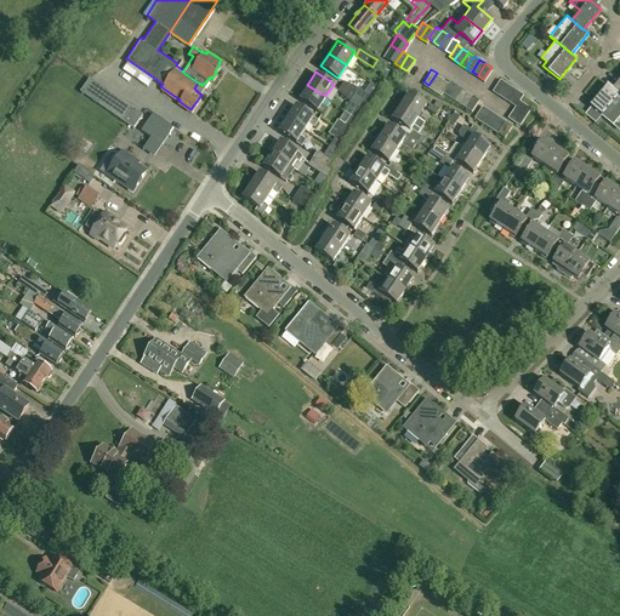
[(434,89),(442,78),(437,73),(428,85),(434,89)]
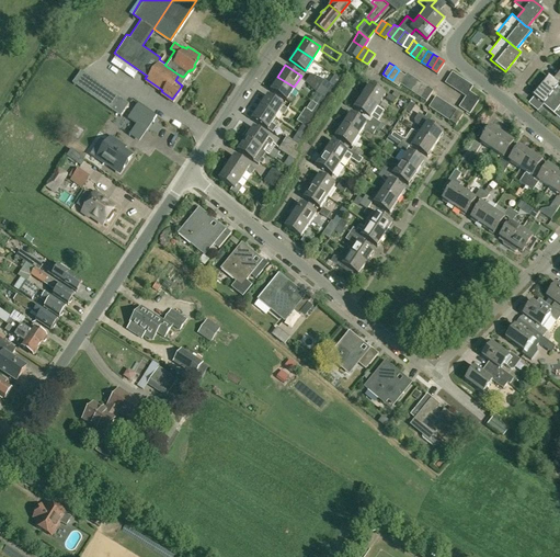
[(80,68),(71,80),(120,113),(128,101),(80,68)]
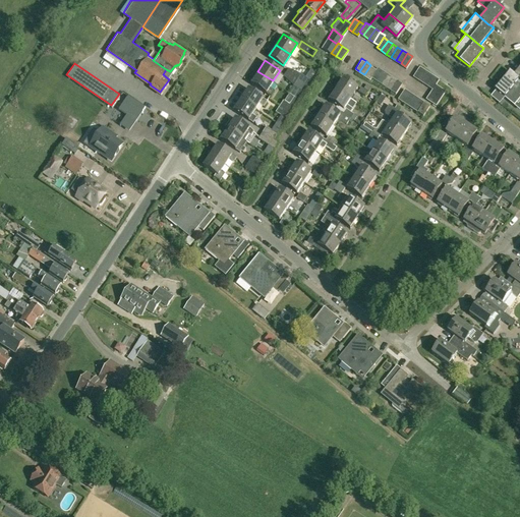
[(371,75),(376,68),(370,65),(364,74),(369,78),(371,75)]
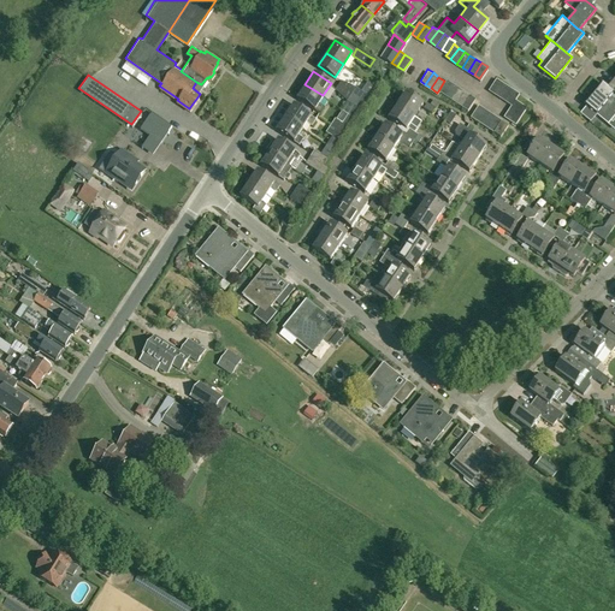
[(444,93),(453,81),(447,77),(444,81),(439,89),(444,93)]
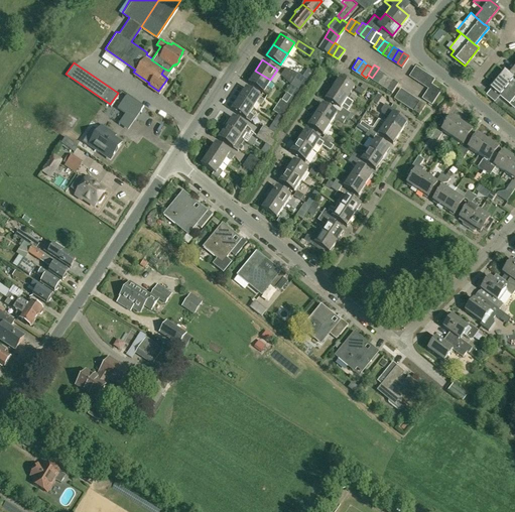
[(413,77),(419,68),(415,65),(409,74),(413,77)]
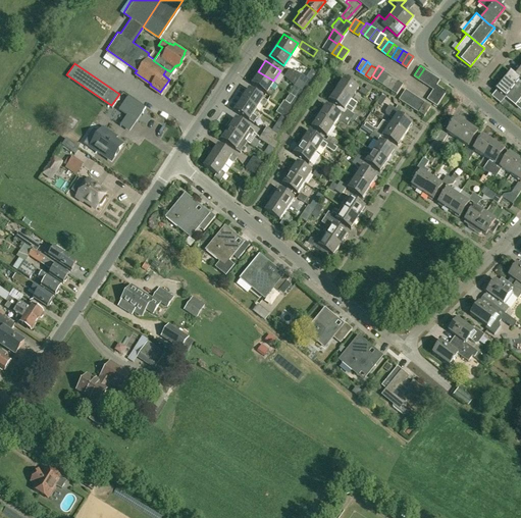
[(312,79),(301,71),(288,66),(285,69),(308,85),(312,79)]
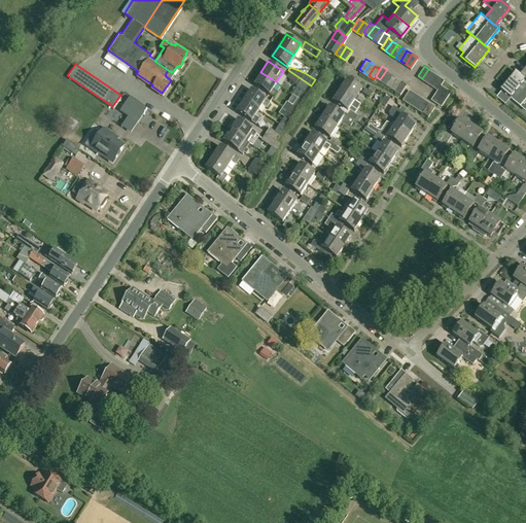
[(385,82),(391,73),(387,69),(380,79),(385,82)]
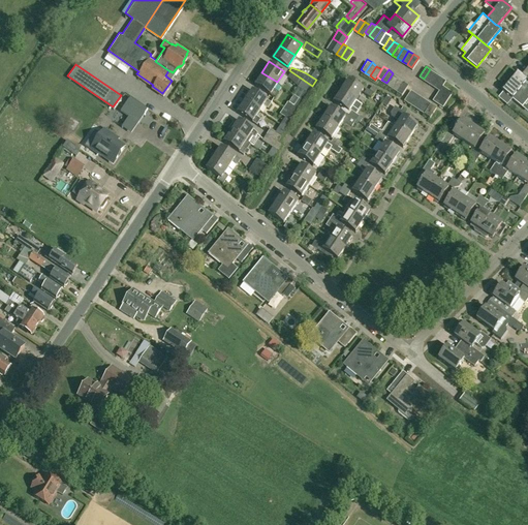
[(429,82),(435,72),(430,69),(424,79),(429,82)]
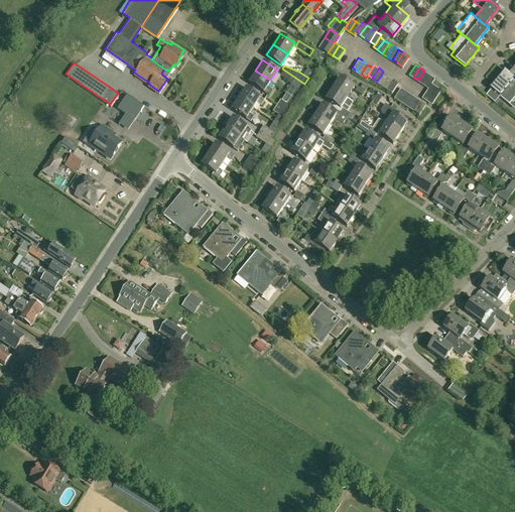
[(300,90),(304,84),(282,69),(280,72),(290,83),(294,86),(300,90)]
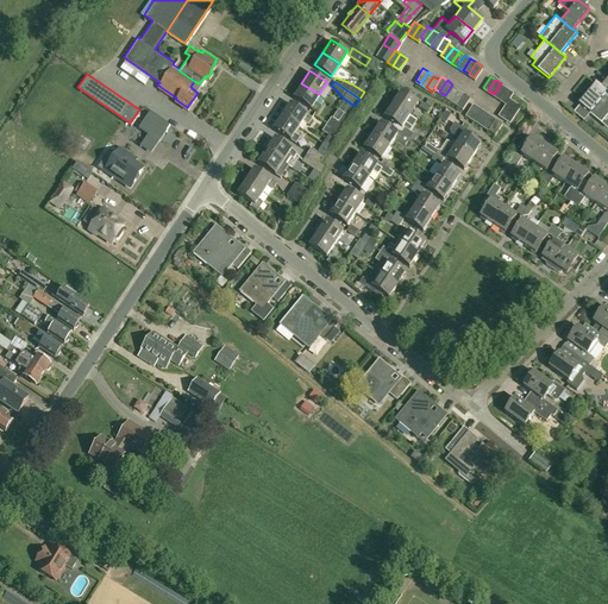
[(600,85),(595,81),(578,101),(602,121),(602,120),(601,119),(607,111),(607,108),(607,107),(607,90),(600,85)]
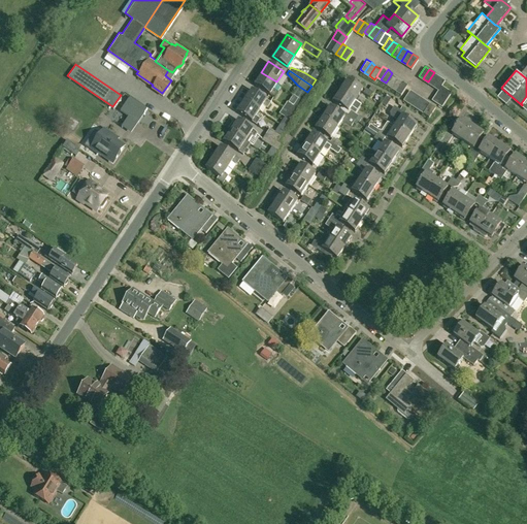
[(273,87),(276,82),(261,72),(254,83),(273,95),(277,90),(273,87)]
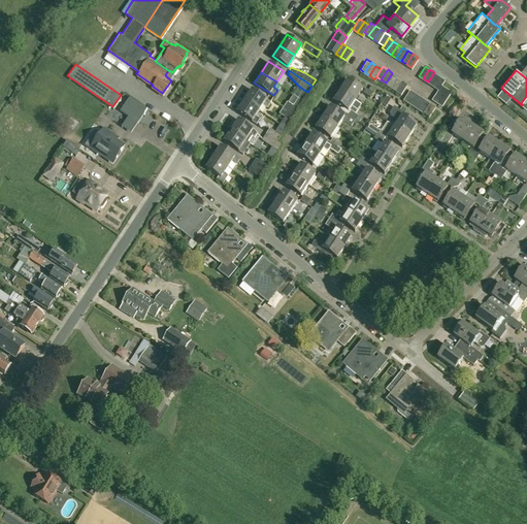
[(433,85),(439,75),(434,72),(428,82),(433,85)]
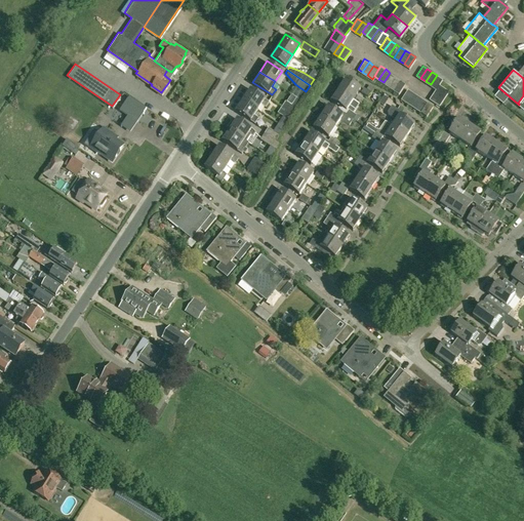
[(389,85),(395,76),(390,73),(384,82),(389,85)]
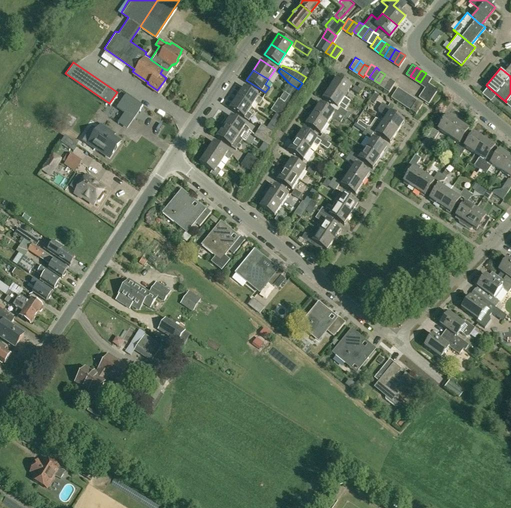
[(426,73),(420,82),(424,85),(428,81),(431,76),(426,73)]
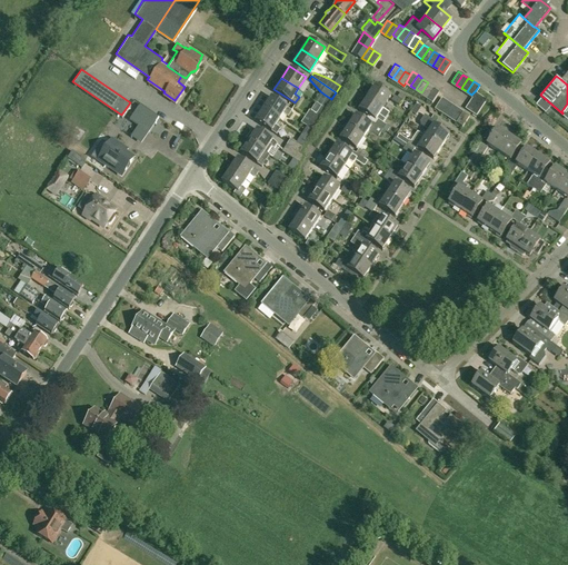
[(427,96),(434,86),(428,82),(421,92),(427,96)]
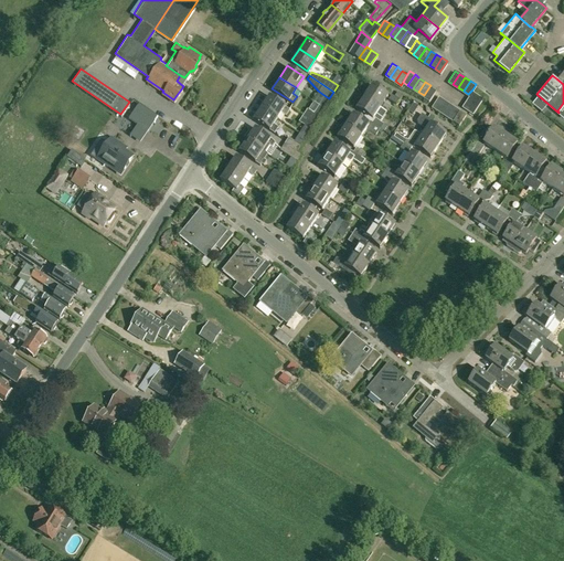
[(363,94),(380,105),(387,93),(371,83),(363,94)]
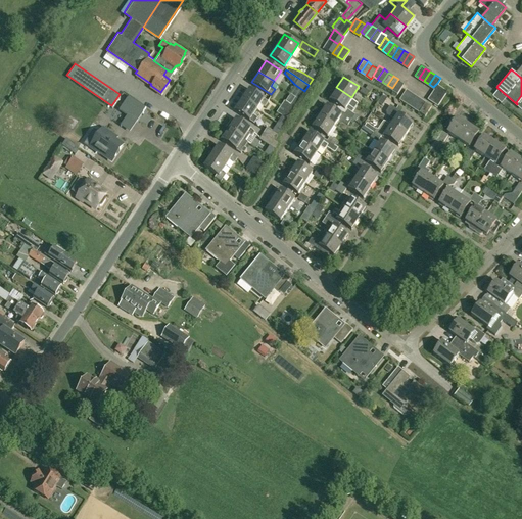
[(398,79),(392,88),(396,91),(404,82),(398,79)]
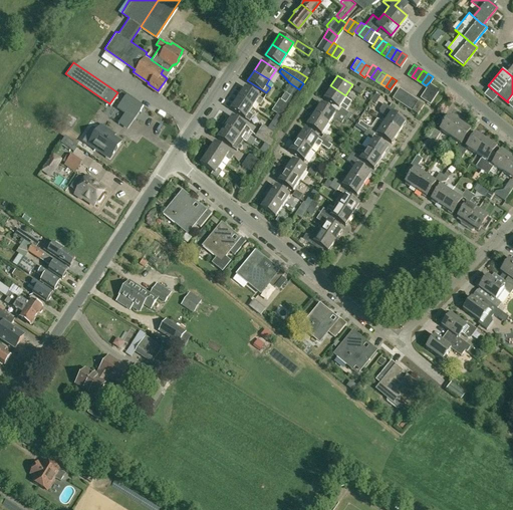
[(426,85),(423,90),(433,97),(439,87),(430,81),(426,85)]
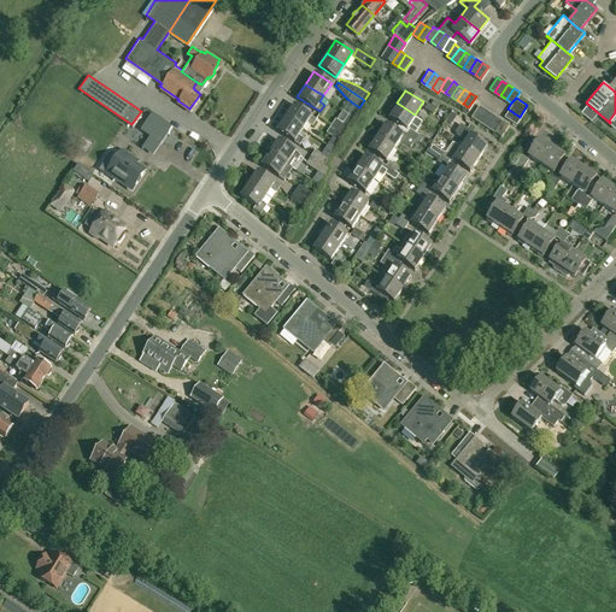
[(435,105),(427,100),(423,105),(432,111),(435,105)]
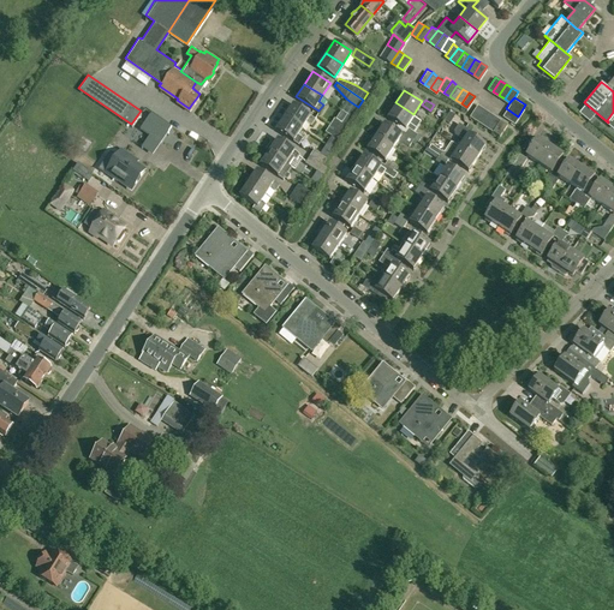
[(284,115),(302,126),(305,120),(310,124),(315,118),(292,102),(284,115)]
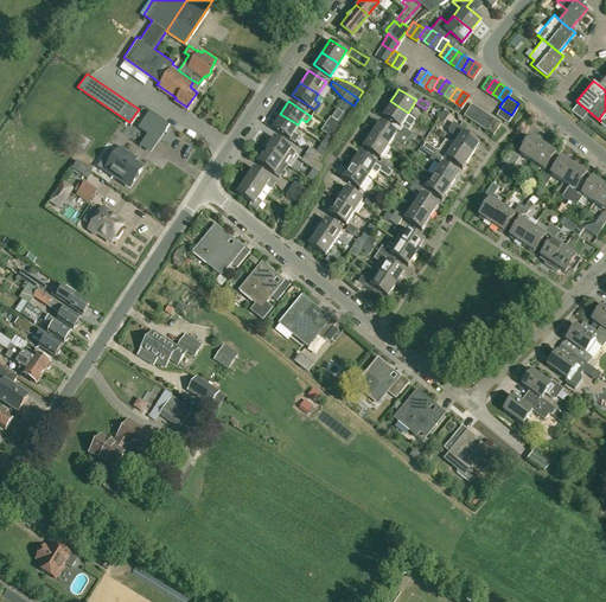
[(346,101),(340,109),(348,114),(353,106),(346,101)]
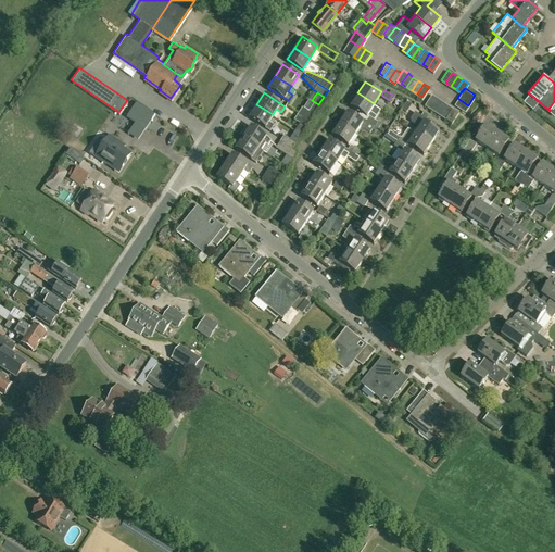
[(379,107),(374,103),(357,92),(350,104),(358,110),(357,113),(364,117),(374,124),(377,126),(380,122),(373,117),(379,107)]
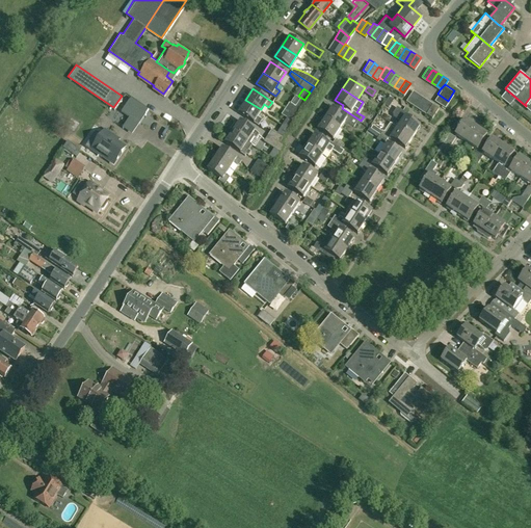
[(412,102),(418,91),(413,88),(406,99),(412,102)]
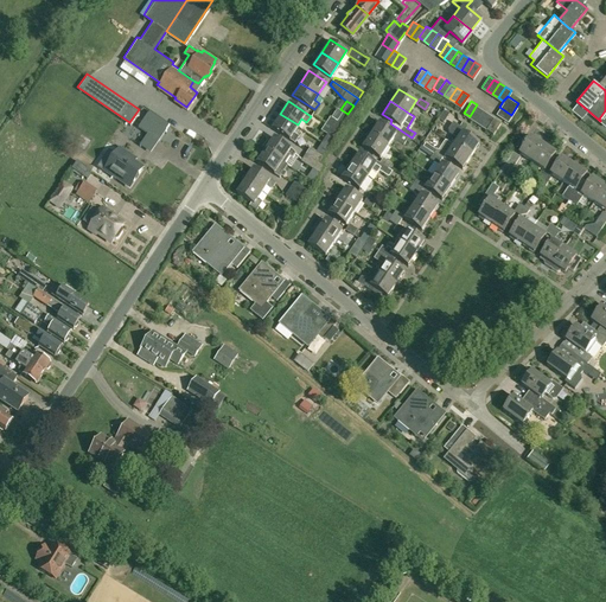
[(474,120),(483,108),(477,104),(470,116),(474,120)]
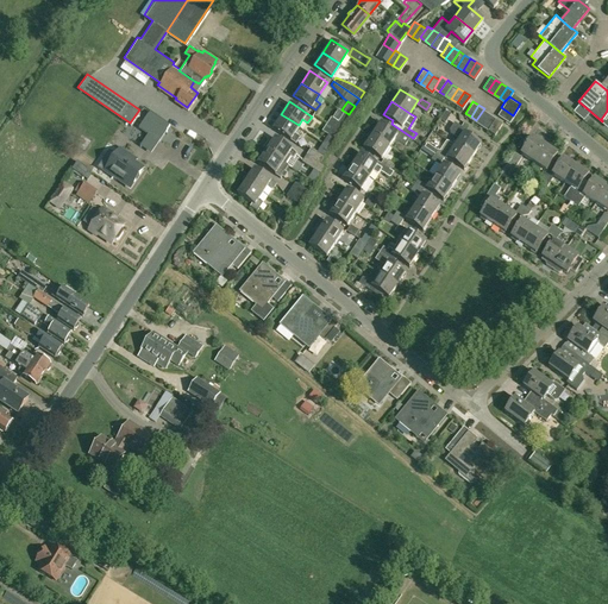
[(509,120),(513,115),(501,107),(497,113),(509,120)]
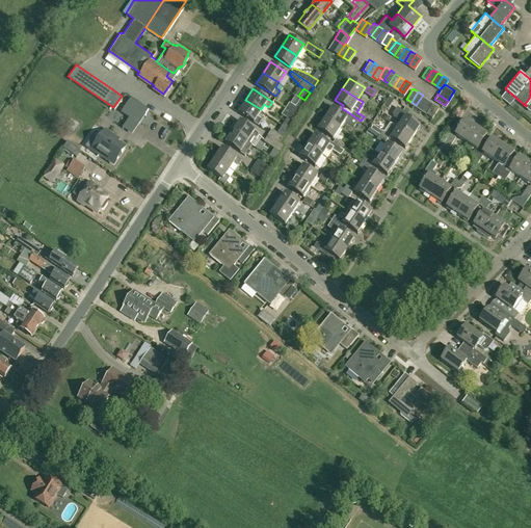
[(130,95),(121,109),(138,121),(148,107),(130,95)]
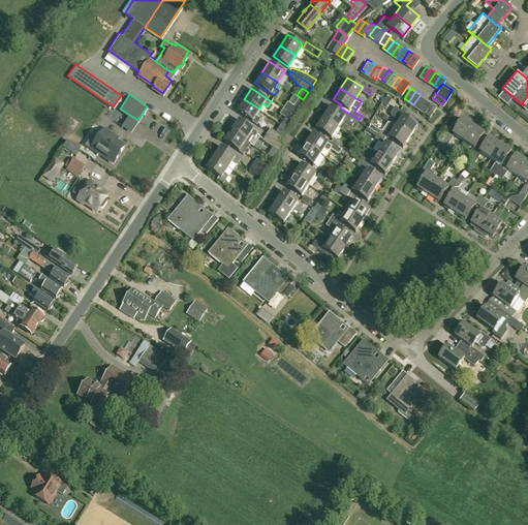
[(418,107),(425,97),(421,94),(413,104),(418,107)]
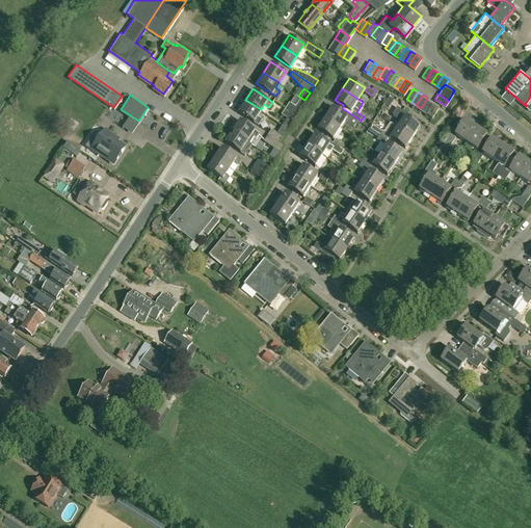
[(285,106),(296,113),(304,100),(298,96),(294,104),(289,100),(285,106)]
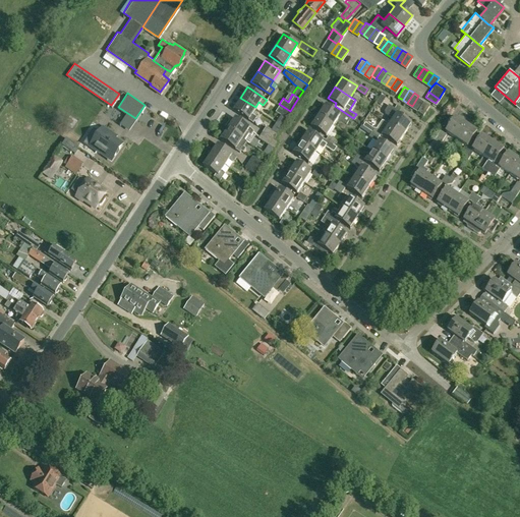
[(417,109),(423,99),(418,96),(412,106),(417,109)]
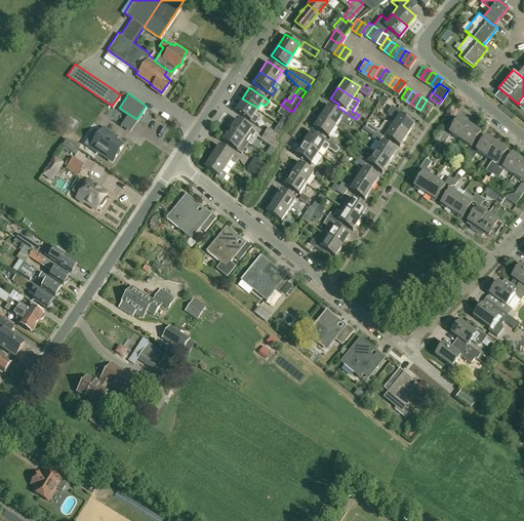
[(253,114),(257,108),(242,98),(235,109),(254,122),(257,116),(253,114)]
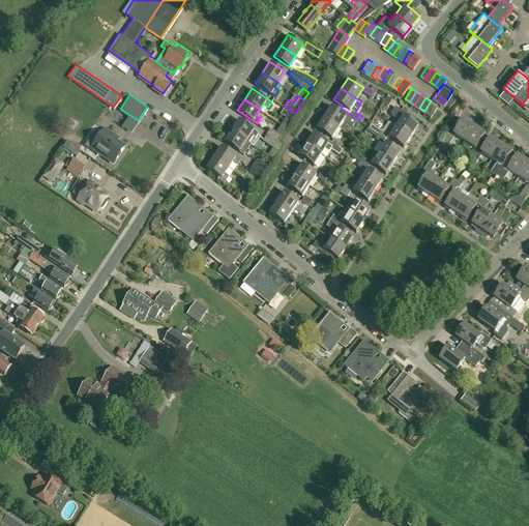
[(431,100),(424,111),(431,115),(437,106),(431,101),(431,100)]
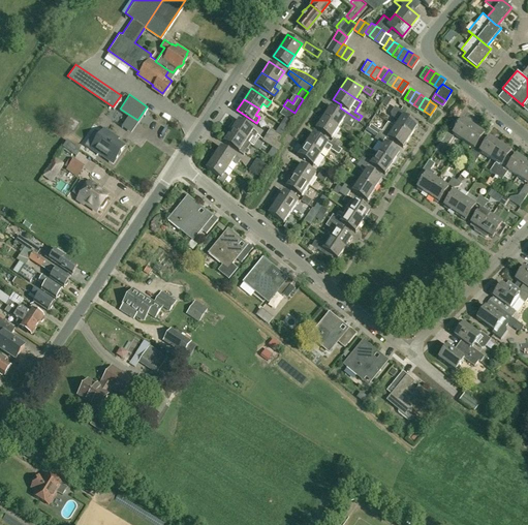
[(346,112),(344,114),(330,104),(322,115),(338,125),(342,118),(351,124),(355,118),(346,112)]
